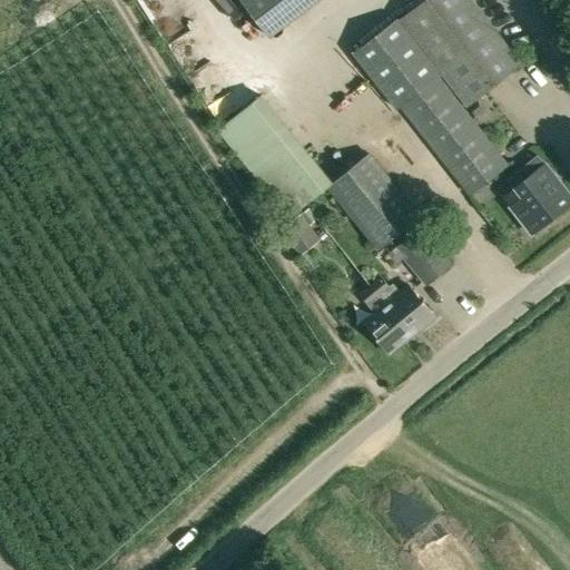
[(239,0),(254,19),(277,0),(239,0)]
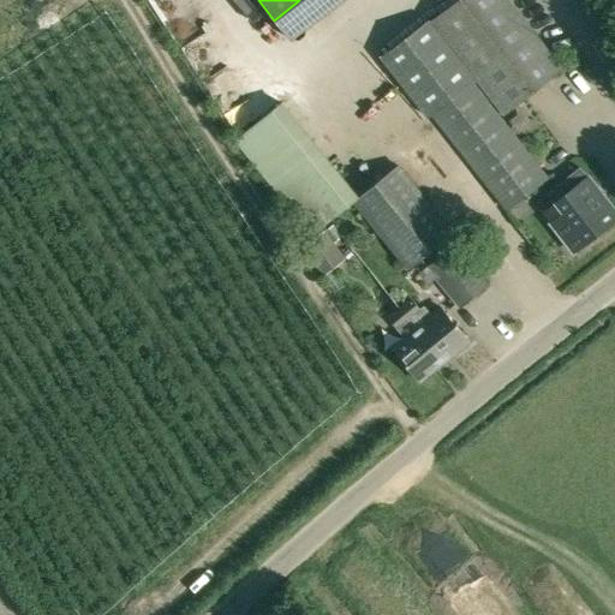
[(563,66),(511,0),(454,0),(430,19),(429,18),(380,57),(428,117),(431,114),(506,209),(548,177),(501,118),(563,66)]
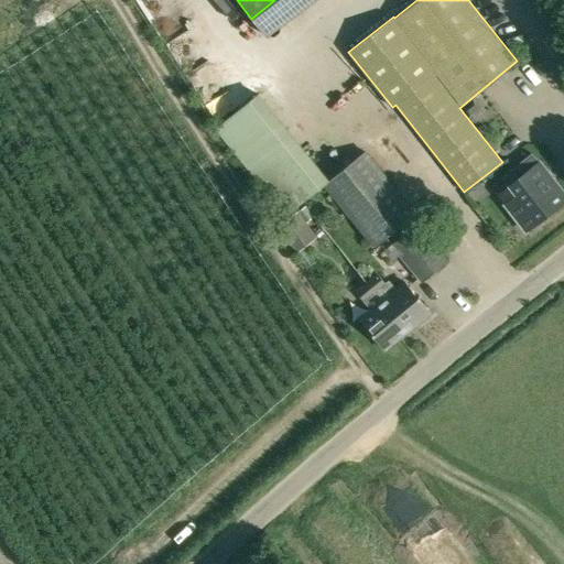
[(323,185),(373,247),(414,214),(365,151),(328,179),(259,93),(215,128),(285,215),(323,185)]
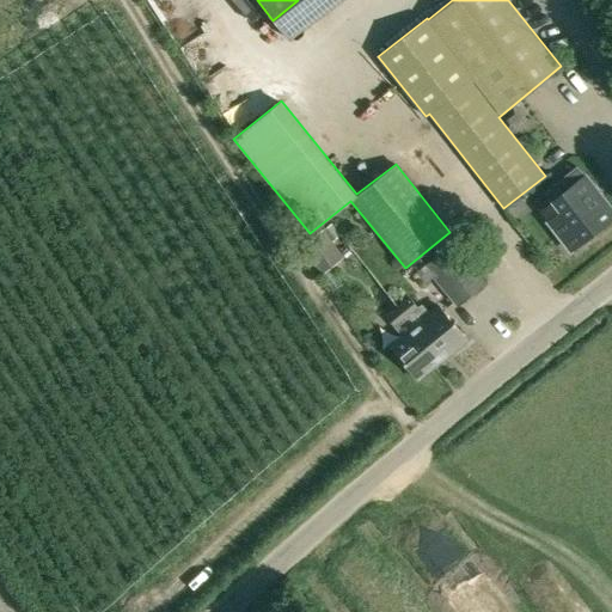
[(548,219),(570,248),(582,239),(583,239),(611,216),(611,208),(576,164),(555,181),(562,190),(551,199),(560,209),(548,219)]
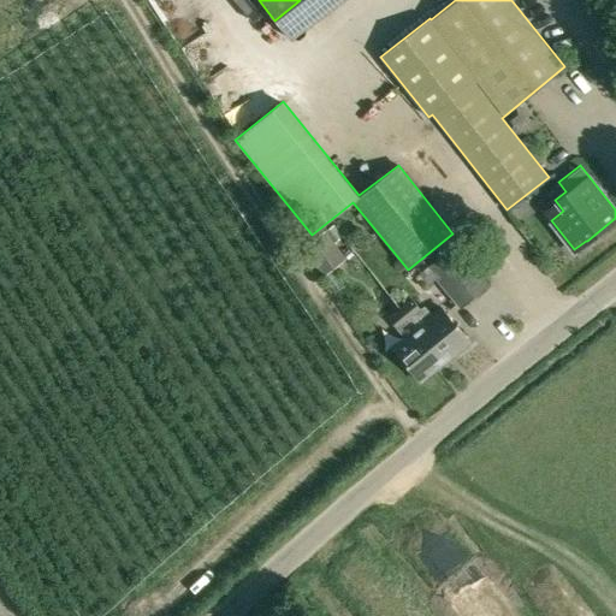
[(304,247),(325,276),(347,259),(326,231),(304,247)]
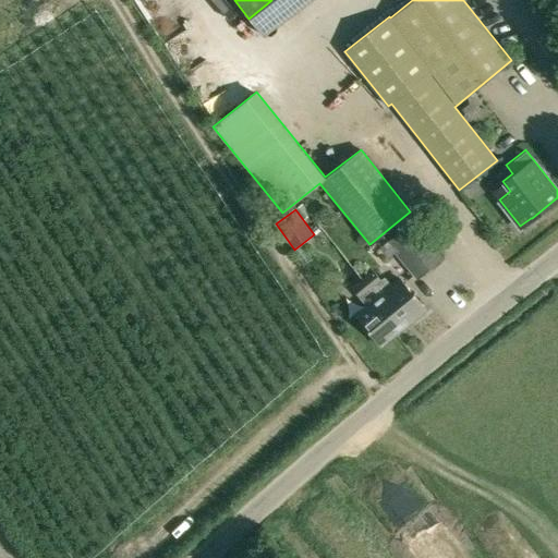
[(395,253),(416,279),(441,258),(427,241),(438,231),(423,211),(378,247),(388,259),(395,253)]
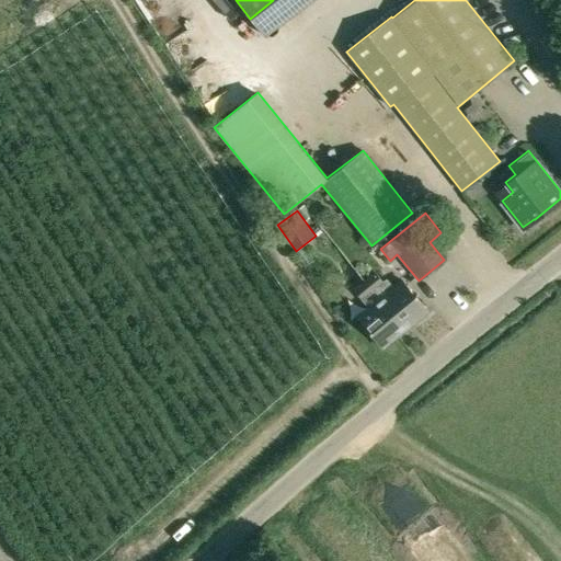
[(380,299),(404,329),(427,309),(403,279),(395,287),(387,277),(382,281),(376,272),(365,281),(380,299)]
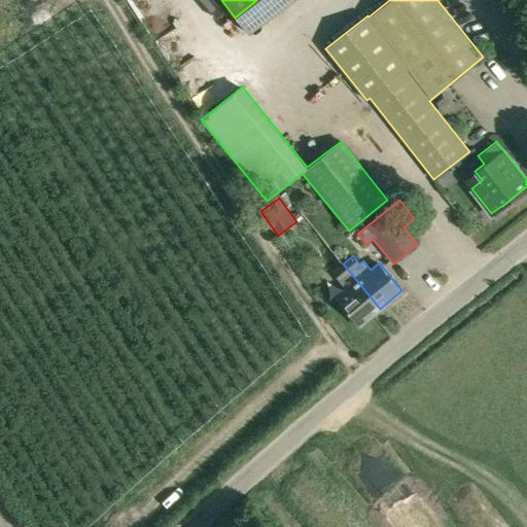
[(337,297),(359,325),(380,309),(357,281),(343,264),(332,273),(347,289),(337,297)]
